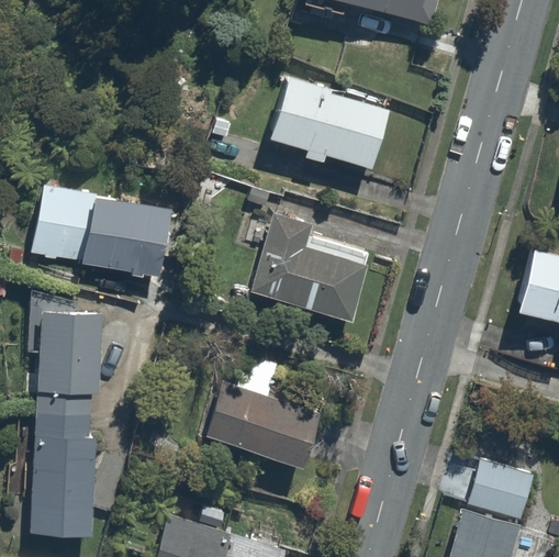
[(435,0),(324,0),(426,31),(435,0)]
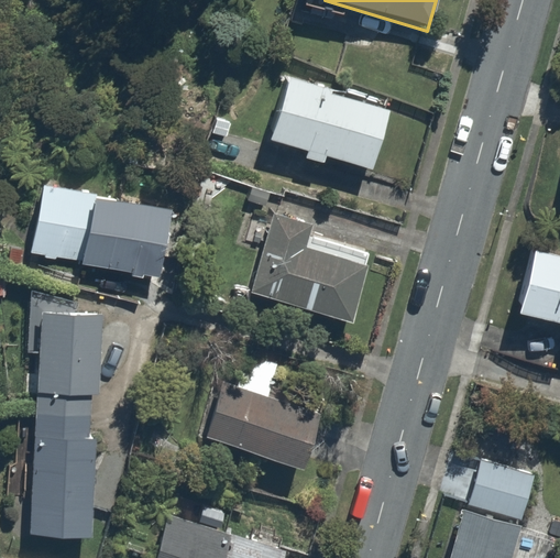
[(305,151),(304,156),(325,163),(326,157),(374,172),(394,106),(289,75),(270,141),(305,151)]
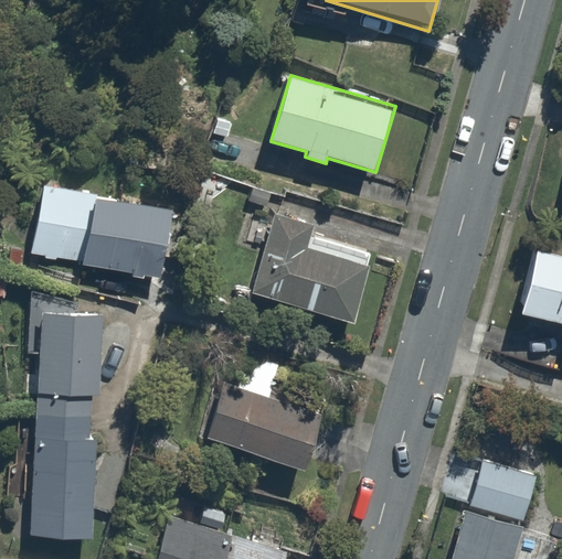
[(177,210),(43,187),(32,255),(165,278),(177,210)]
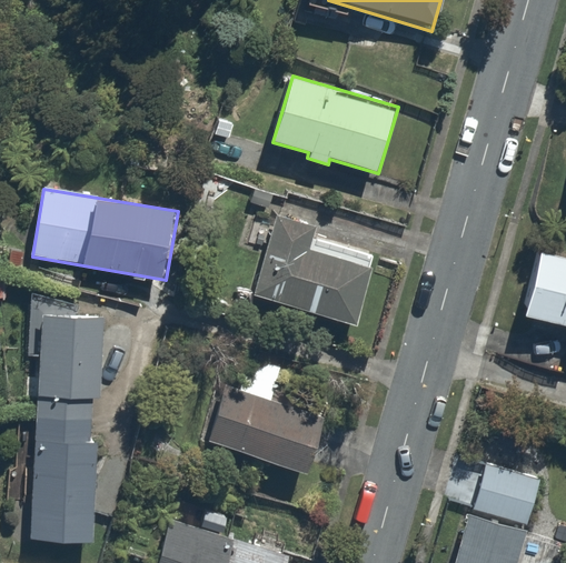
[(316,232),(274,220),(251,297),(349,325),(367,265),(310,250),(316,232)]
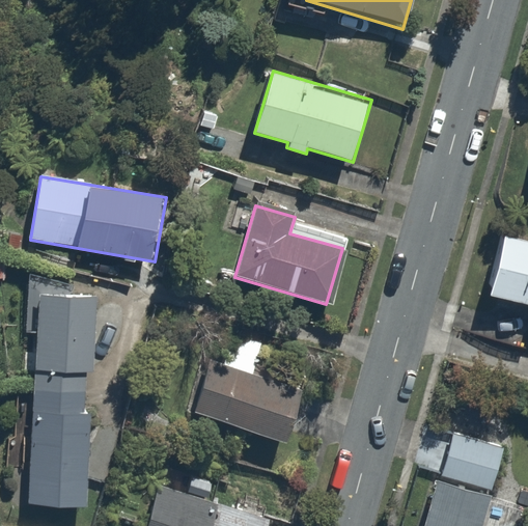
[(487,297),(527,308),(527,239),(506,232),(487,297)]
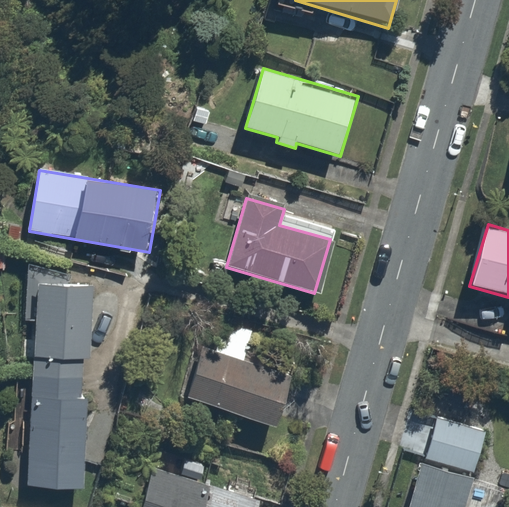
[(95,284),(27,281),(26,297),(35,297),(32,377),(90,379),(95,284)]
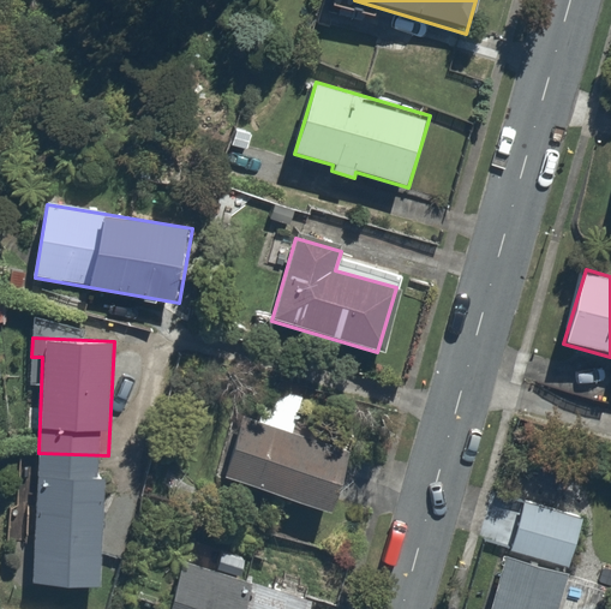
[(331,515),(352,451),(299,434),(310,396),(269,383),(257,421),(239,416),(219,479),(331,515)]
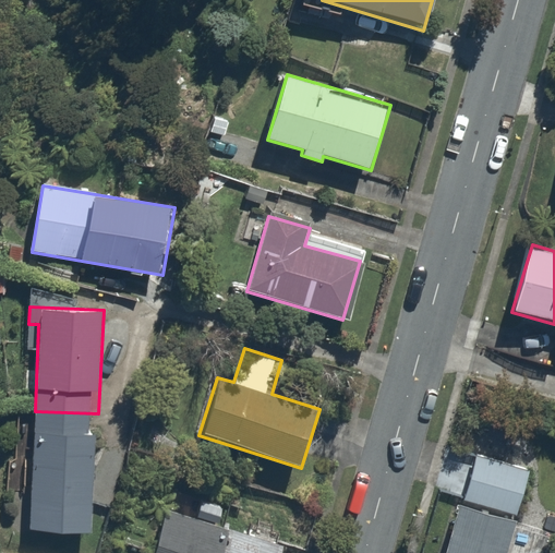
[(499,422),(462,412),(451,455),(474,461),(465,500),(521,515),(534,466),(491,455),(499,422)]
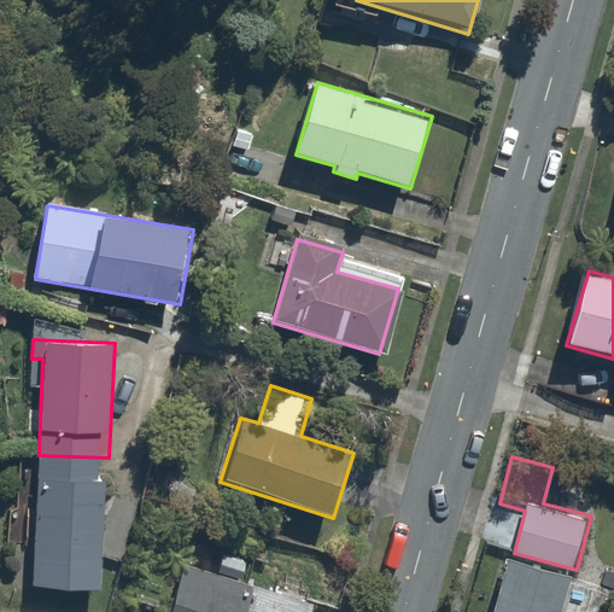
[(107,462),(37,460),(33,588),(103,590),(107,462)]
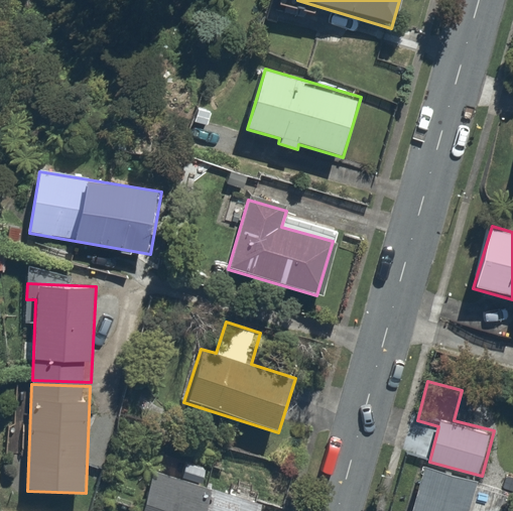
[(257,510),(261,498),(155,468),(142,510),(257,510)]
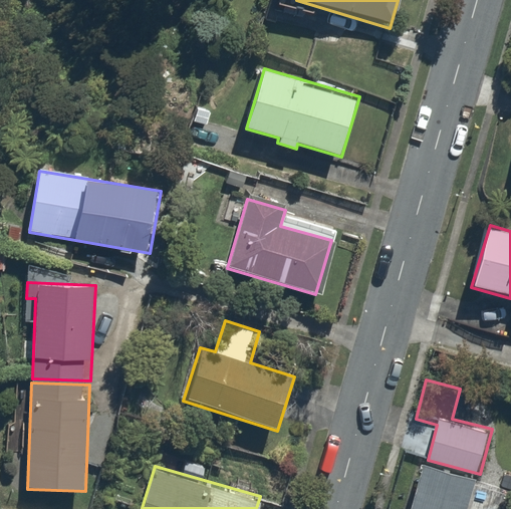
[(468,508),(475,484),(423,468),(410,508),(468,508)]
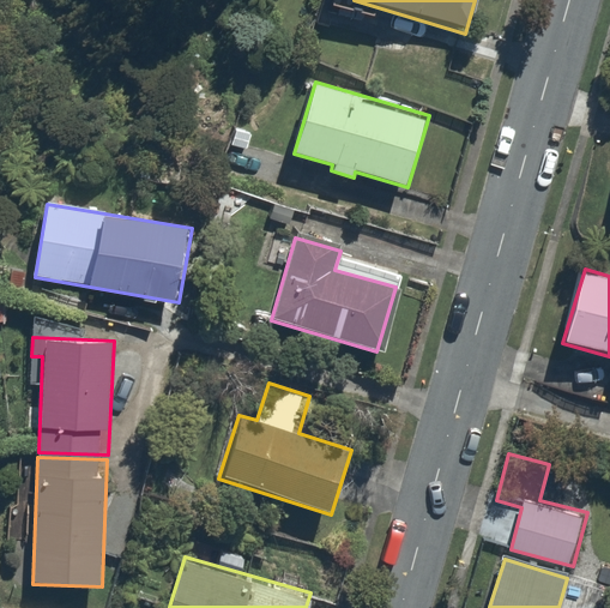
All buildings are outlined.
